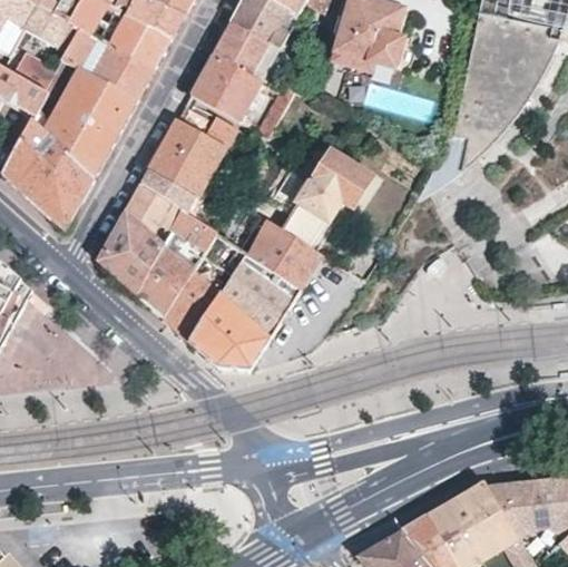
[(33,2),(29,0),(0,0),(0,48),(6,52),(21,25),(33,2)]
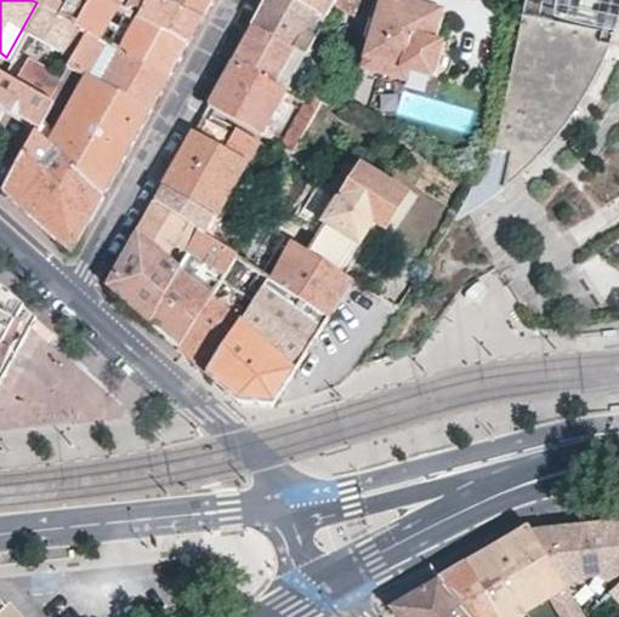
[(73,22),(85,0),(61,0),(55,12),(73,22)]
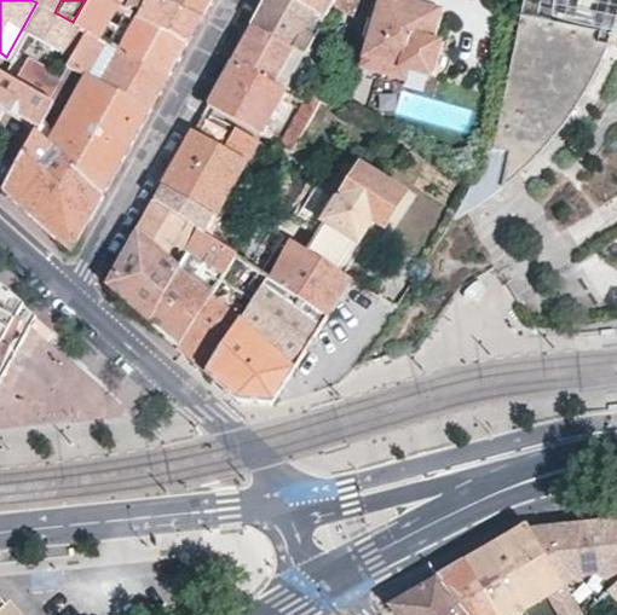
[(85,0),(73,22),(85,29),(98,36),(114,10),(116,4),(109,0),(85,0)]
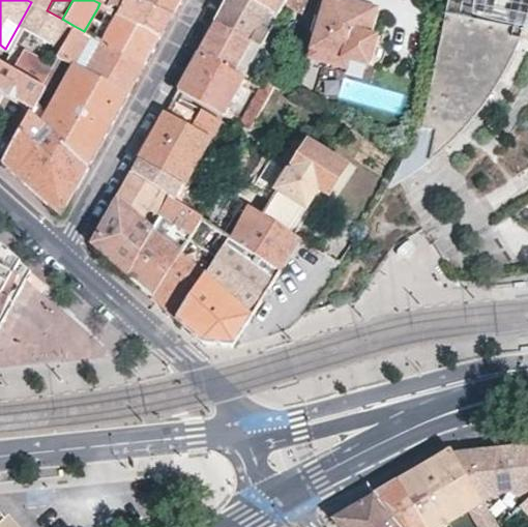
[(110,0),(107,6),(157,33),(164,24),(171,11),(144,0),(110,0)]
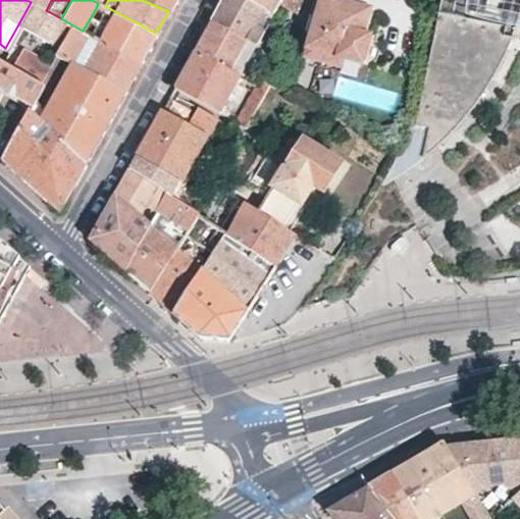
[(142,0),(168,11),(173,0),(142,0)]
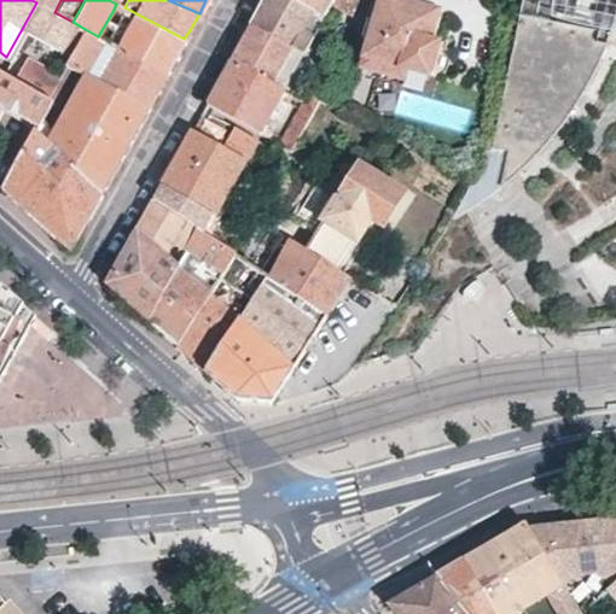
[(259,0),(257,4),(249,21),(302,51),(314,31),(303,24),(313,9),(296,0),(259,0)]
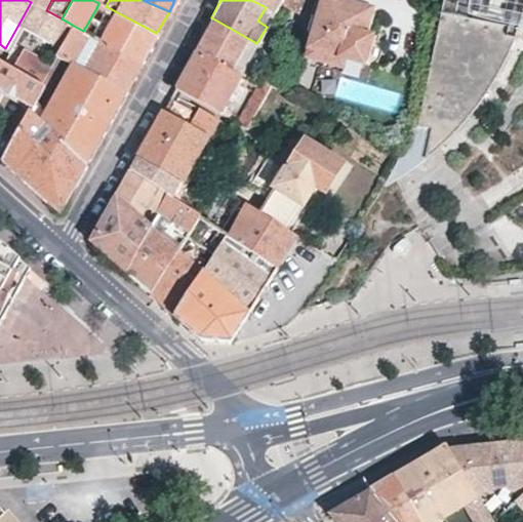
[(251,0),(266,7),(275,12),(282,0),(251,0)]
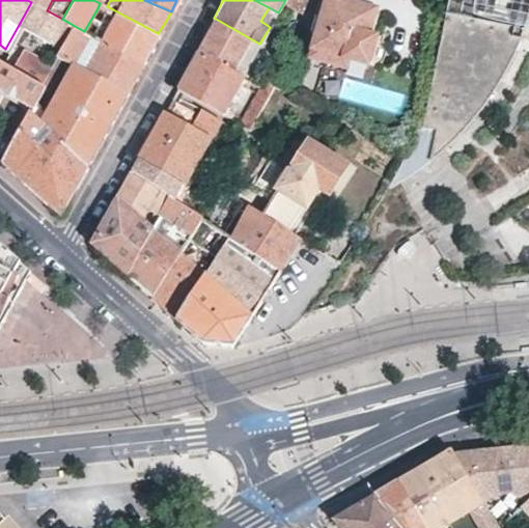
[(372,7),(344,0),(313,0),(311,10),(318,14),(308,57),(344,65),(345,57),(368,63),(377,34),(367,32),(372,7)]
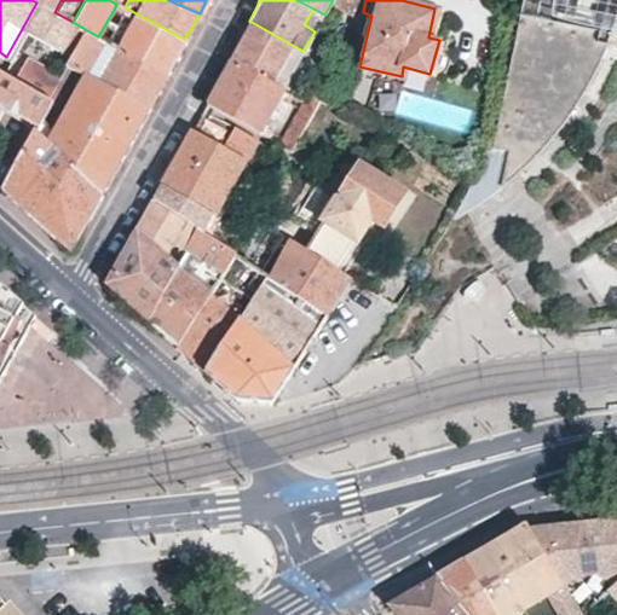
[(492,108),(490,121),(486,140),(507,144),(499,180),(517,166),(529,157),(537,146),(547,135),(552,128),(559,117),(566,108),(572,98),(578,87),(586,74),(592,62),(598,50),(604,36),(606,28),(570,21),(574,0),(515,0),(514,7),(506,45),(502,61),(499,79),(496,94),(492,108)]
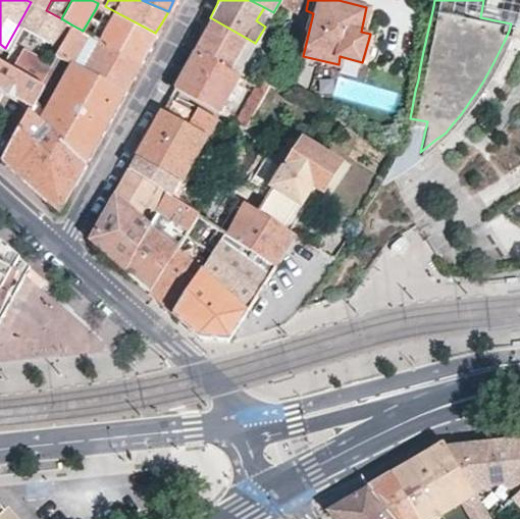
[(46,10),(31,2),(19,22),(58,45),(71,24),(61,18),(46,10)]
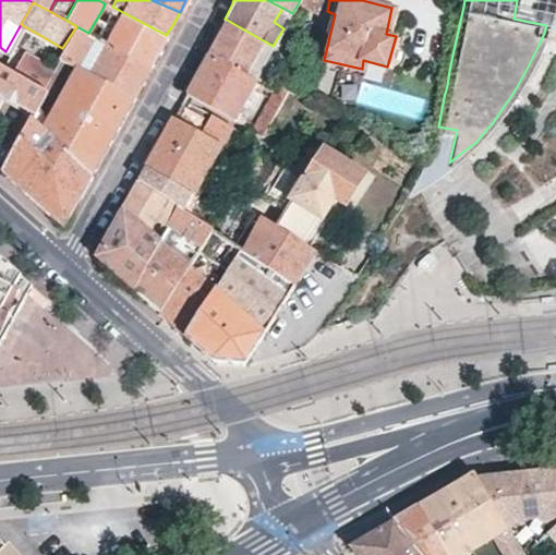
[(112,7),(105,3),(103,9),(109,12),(112,7)]
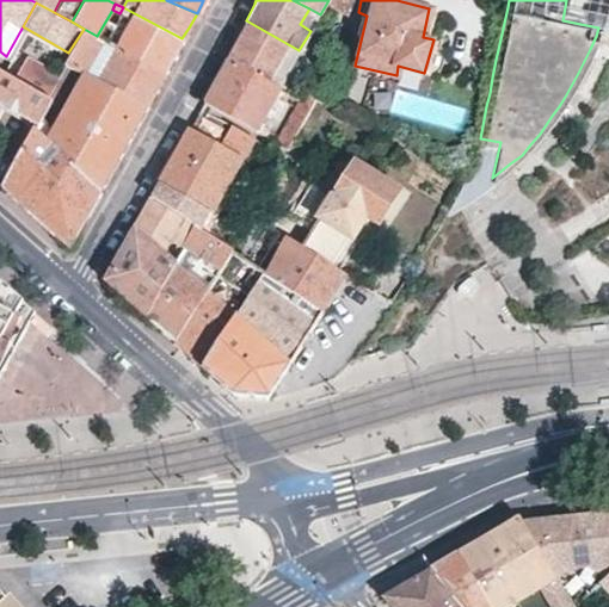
[(120,13),(104,39),(164,72),(172,56),(182,38),(123,7),(120,13)]
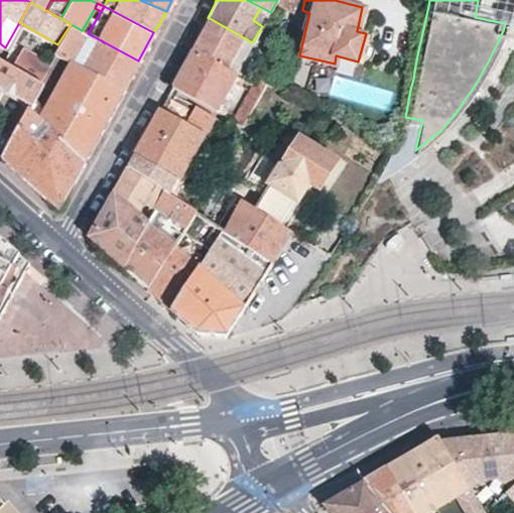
[(270,12),(261,7),(253,20),(262,26),(266,19),(270,12)]
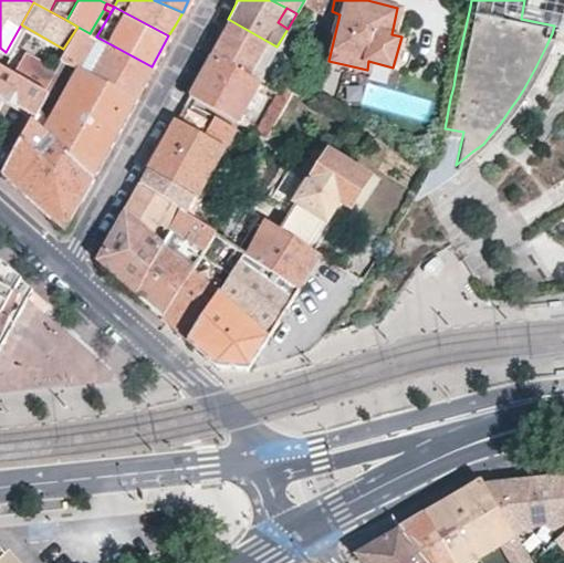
[(277,47),(228,19),(218,37),(209,52),(258,80),(277,47)]
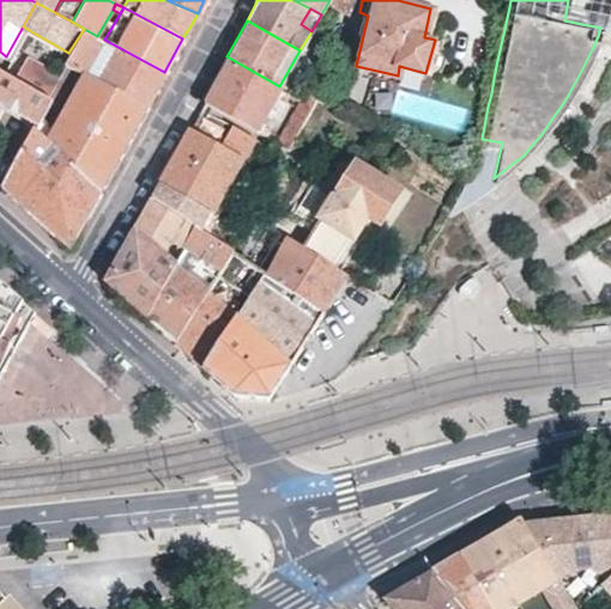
[(312,31),(300,50),(309,55),(326,26),(316,23),(312,31)]
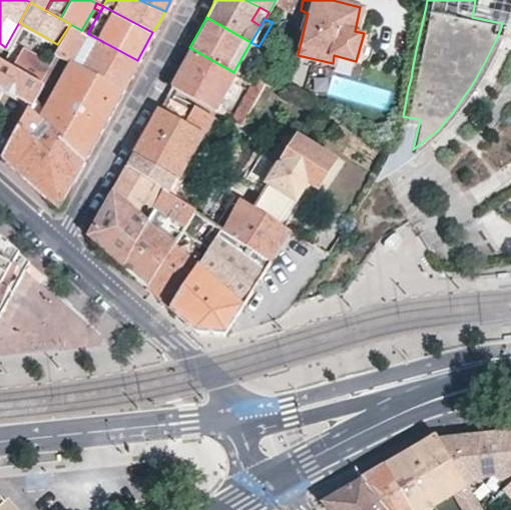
[(81,30),(70,24),(57,44),(53,51),(63,57),(69,60),(71,61),(82,41),(91,47),(80,67),(121,89),(129,76),(137,60),(87,33),(81,30)]
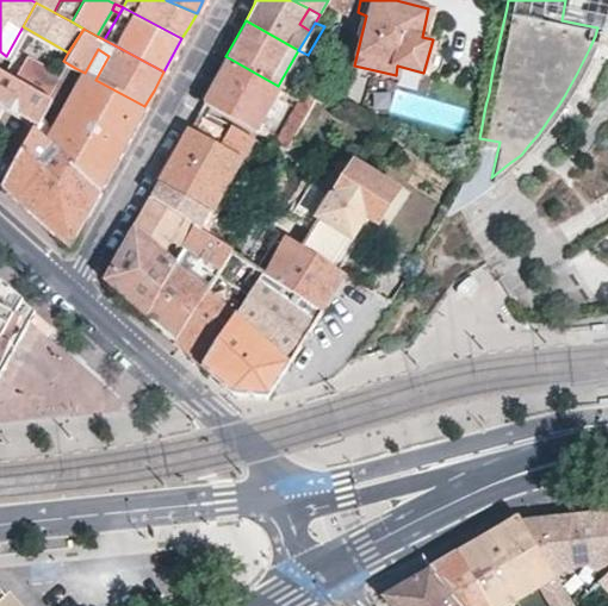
[(44,94),(56,73),(26,56),(14,76),(44,94)]
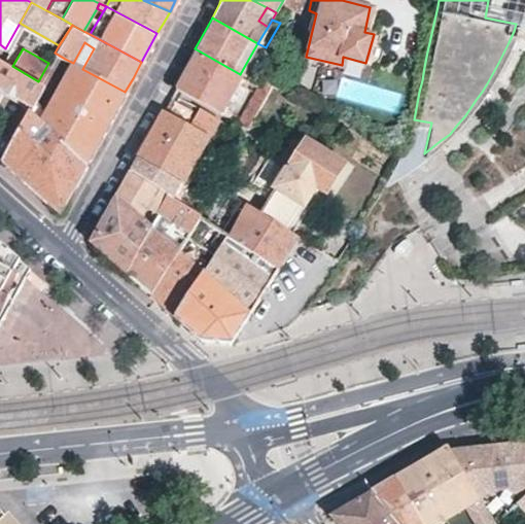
[(174,86),(219,111),(240,74),(195,48),(186,65),(174,86)]
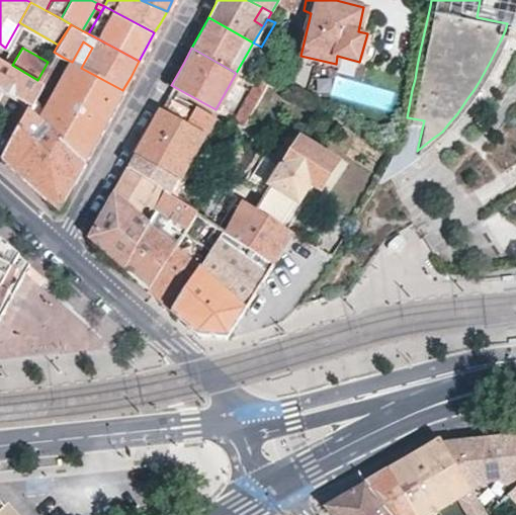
[(267,51),(251,81),(263,88),(267,81),(280,58),(267,51)]
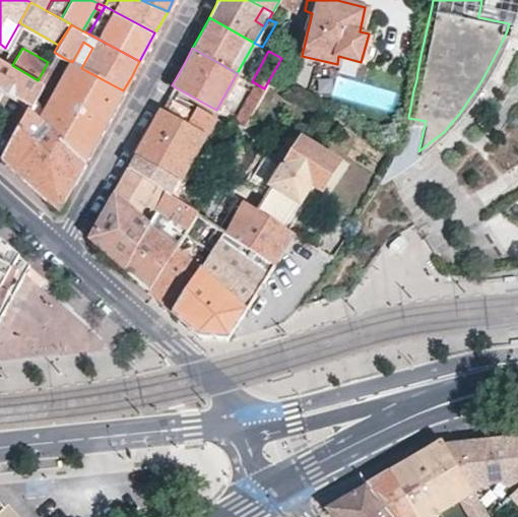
[(54,52),(48,62),(38,80),(44,83),(42,85),(47,89),(64,58),(54,52)]
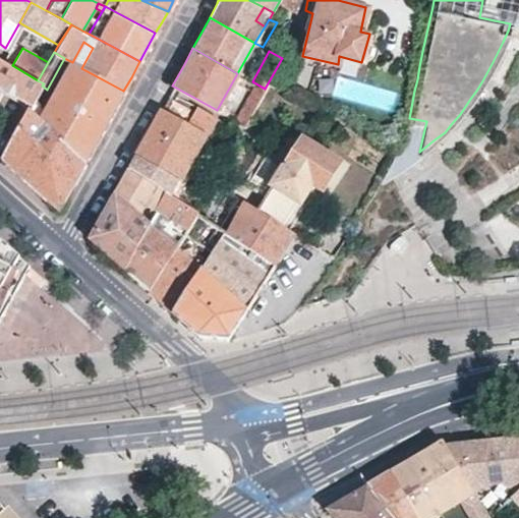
[(12,65),(0,59),(0,84),(25,101),(12,119),(19,122),(29,108),(42,85),(44,83),(38,80),(12,65)]
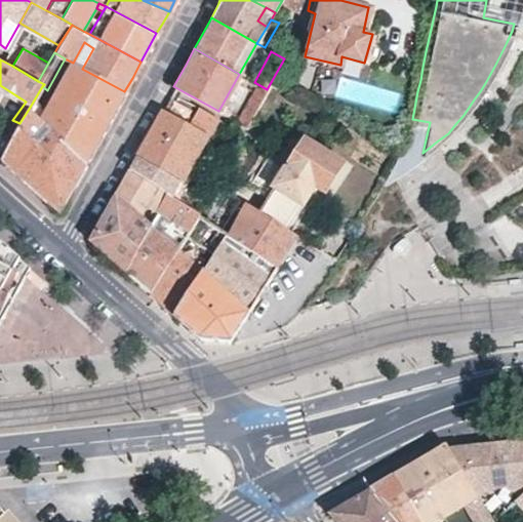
[(104,130),(124,91),(82,69),(73,63),(71,62),(38,118),(87,160),(104,130)]
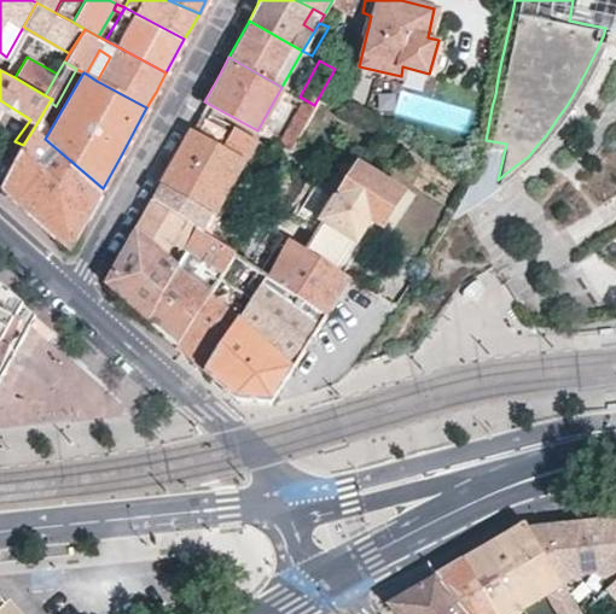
[(314,105),(300,97),(274,140),(290,148),(295,139),(304,121),(314,105)]
